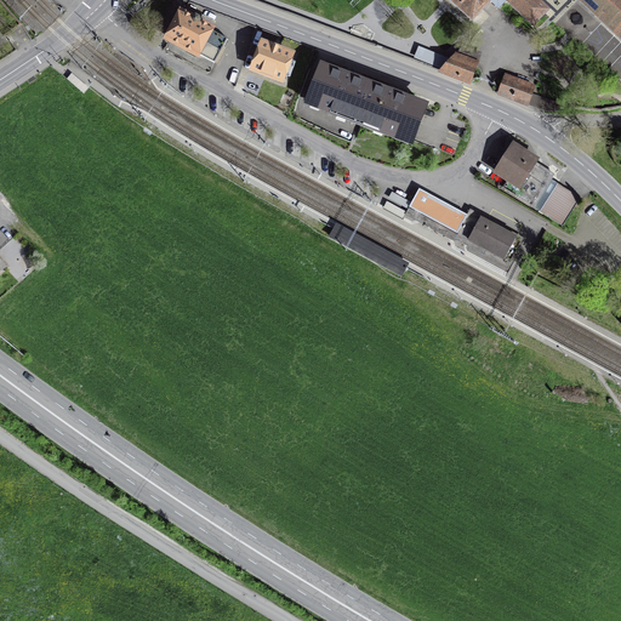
[(454,0),(473,17),(489,0),(454,0)]
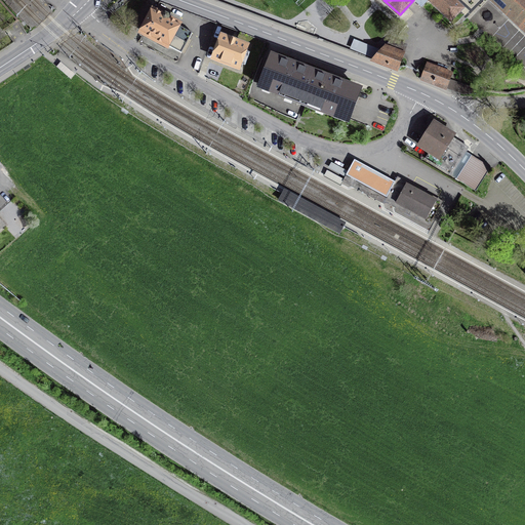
[(414,0),(421,6),(427,0),(428,0),(451,21),(462,8),(453,0),(414,0)]
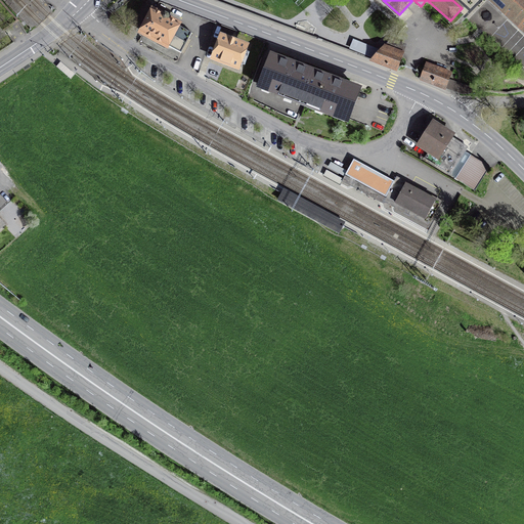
[(523,0),(490,0),(523,32),(523,0)]
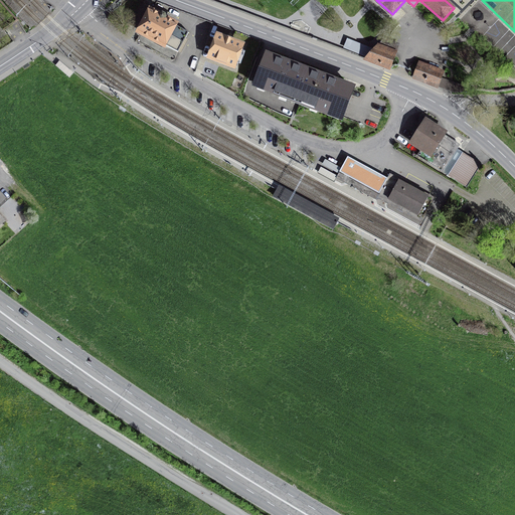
[(178,51),(188,32),(173,24),(174,24),(165,19),(165,17),(163,15),(161,15),(159,16),(151,12),(140,32),(163,44),(178,51)]
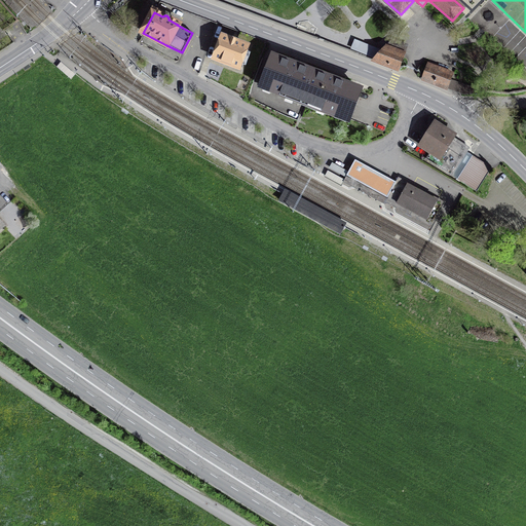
[(247,47),(236,43),(237,42),(230,39),(229,40),(222,38),(215,59),(238,68),(247,47)]
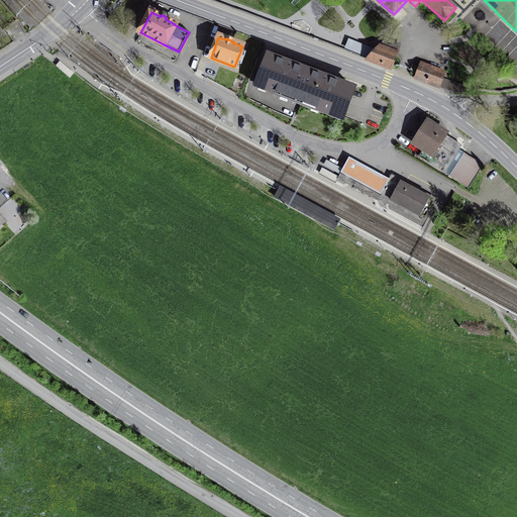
[(391,70),(397,56),(378,48),(366,60),(391,70)]
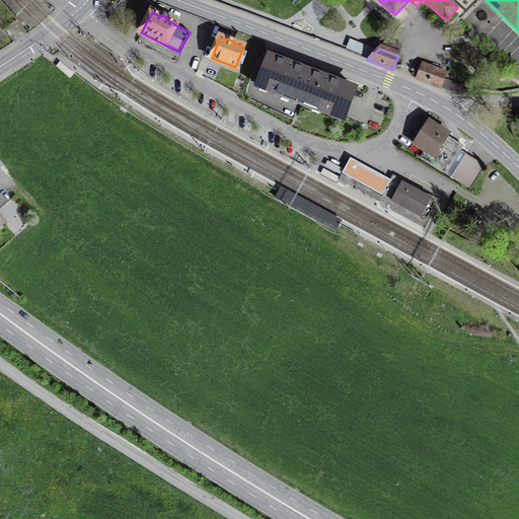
[(309,71),(271,57),(260,86),(298,100),(309,71)]
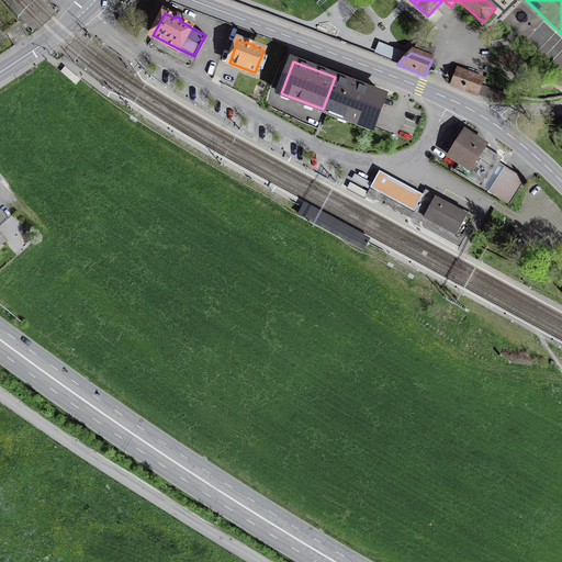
[(80,79),(65,66),(60,71),(76,85),(80,79)]
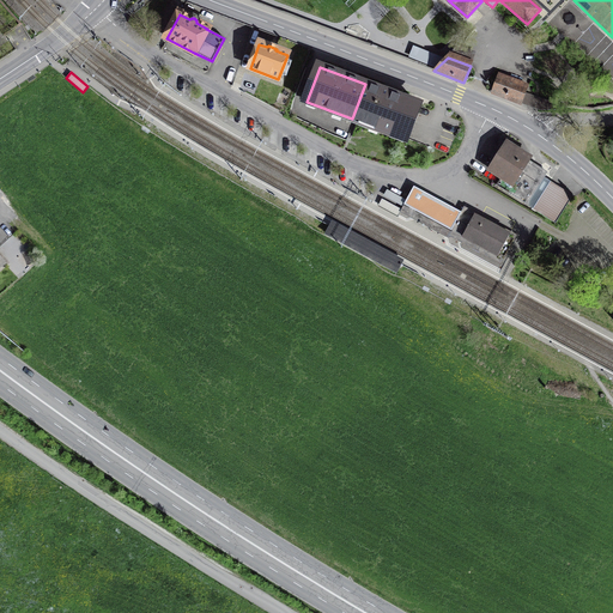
[(528,86),(498,76),(492,92),(521,104),(526,93),(527,91),(528,86)]
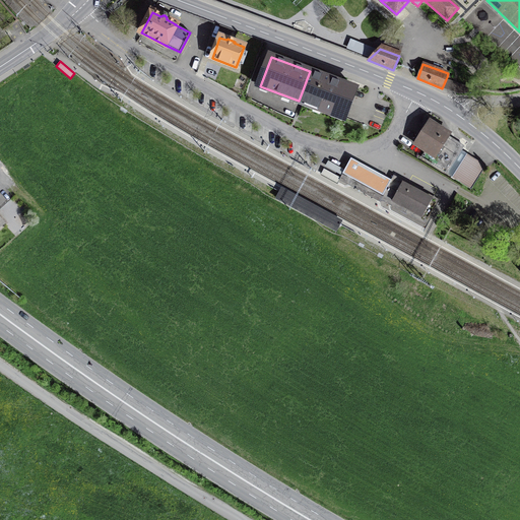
[(310,71),(299,101),(343,118),(354,88),(310,71)]
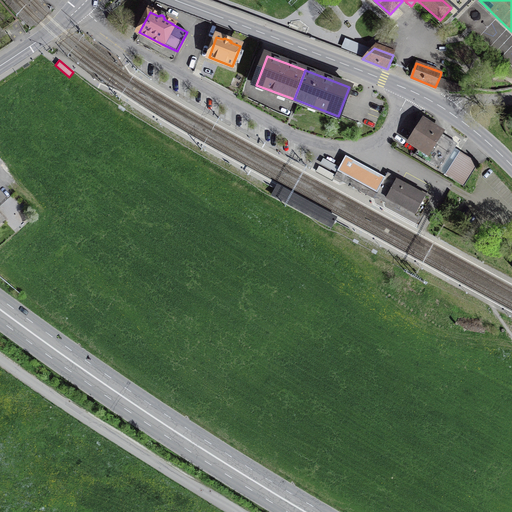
[(439,78),(435,87),(450,92),(463,91),(464,87),(439,78)]
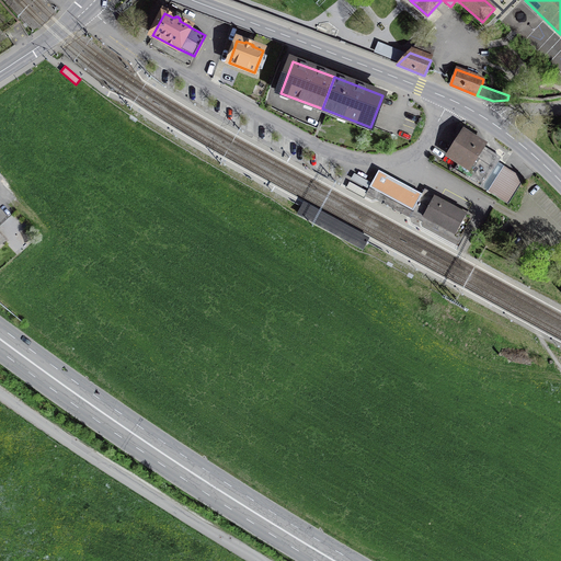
[(484,146),(464,132),(448,156),(460,162),(455,170),(481,186),(499,159),(482,149),(484,146)]
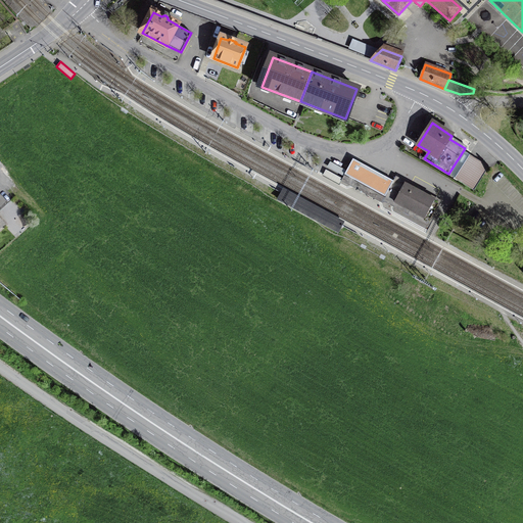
[(469,156),(455,178),(473,190),(487,169),(469,156)]
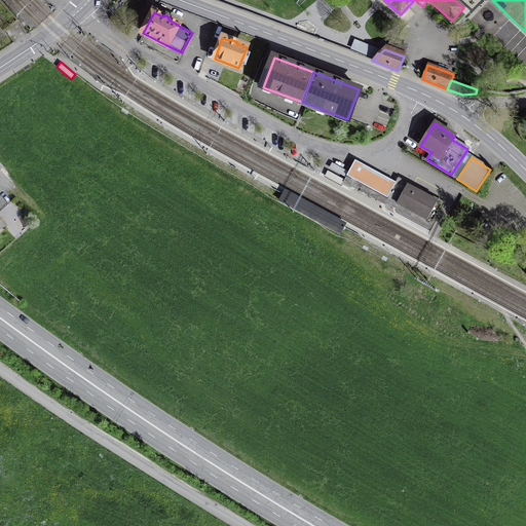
[(396,182),(355,160),(348,172),(346,176),(387,197),(396,182)]
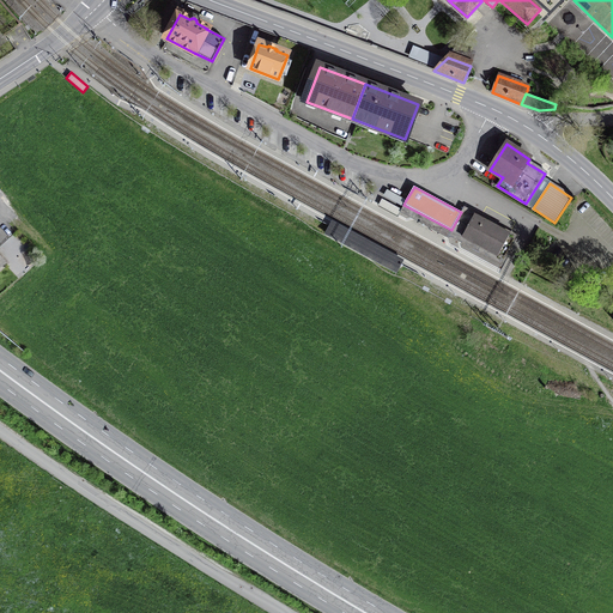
[(406,200),(387,189),(383,196),(402,206),(404,205),(406,200)]
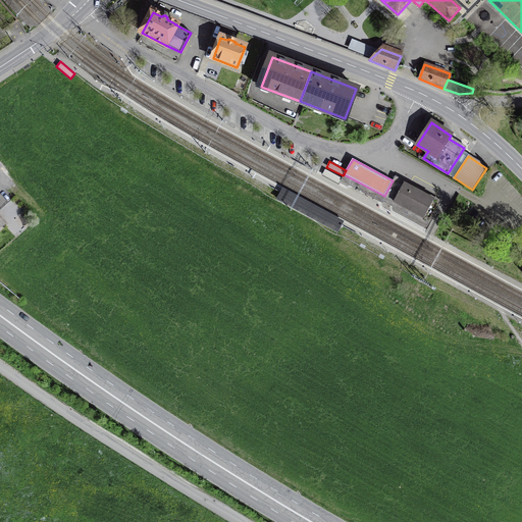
[(342,178),(325,169),(322,174),(338,184),(342,178)]
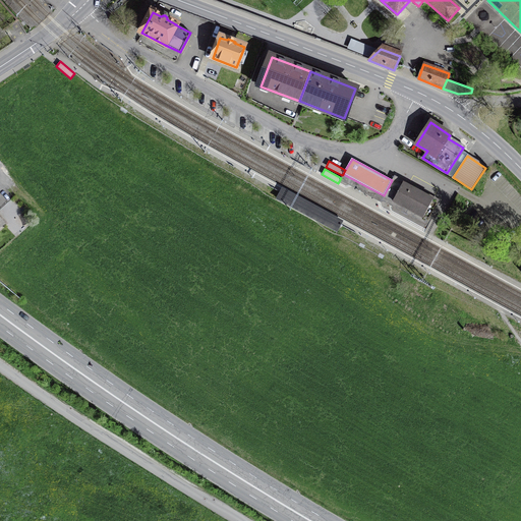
[(409,190),(402,186),(394,201),(403,207),(402,209),(411,214),(412,212),(422,218),(432,198),(421,193),(411,187),(409,190)]
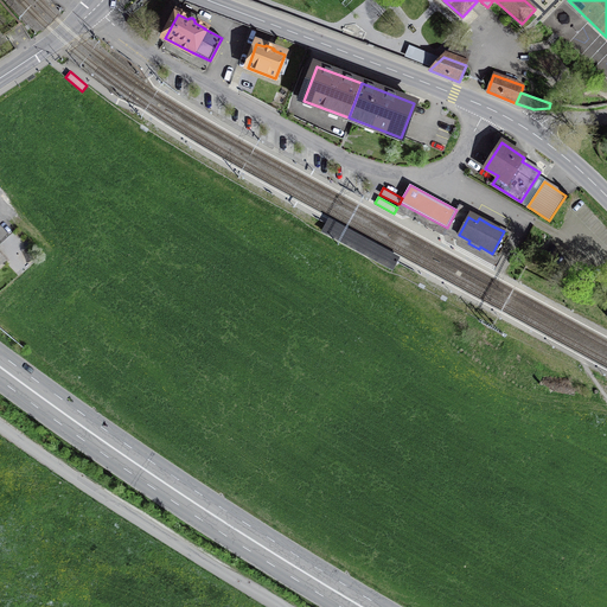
[(330,219),(323,232),(391,269),(396,262),(398,256),(330,219)]
